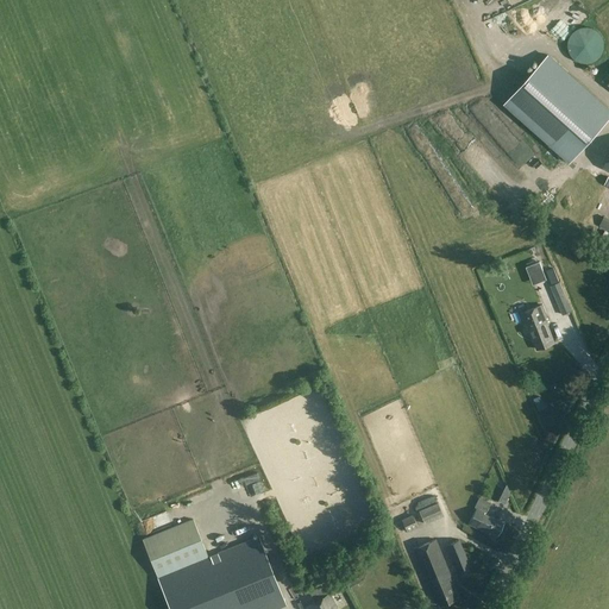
[(576,31),(572,33),(570,36),(569,38),(569,42),(567,44),(567,48),(569,50),(570,54),(571,56),(573,58),(576,60),(577,61),(579,62),(583,63),(585,63),(589,63),(591,63),(594,62),(596,60),(598,58),(601,56),(602,54),(603,51),(604,48),(604,45),(604,42),(603,38),(602,36),(600,33),(597,31),(595,29),(591,27),(588,27),(584,27),(581,27),(578,29),(576,31)]
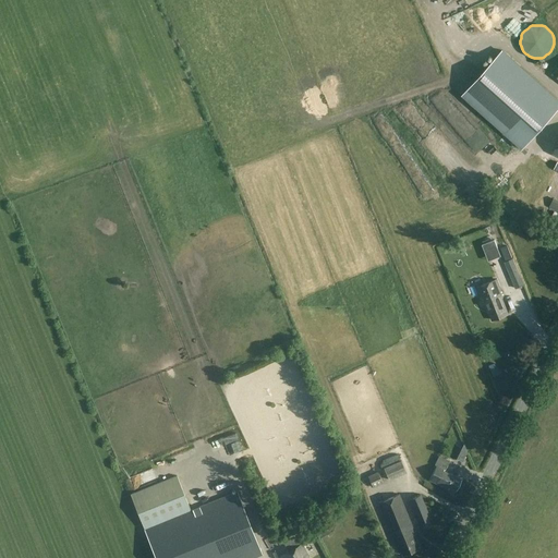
[(523,147),(557,108),(557,99),(502,50),(463,93),(523,147)]
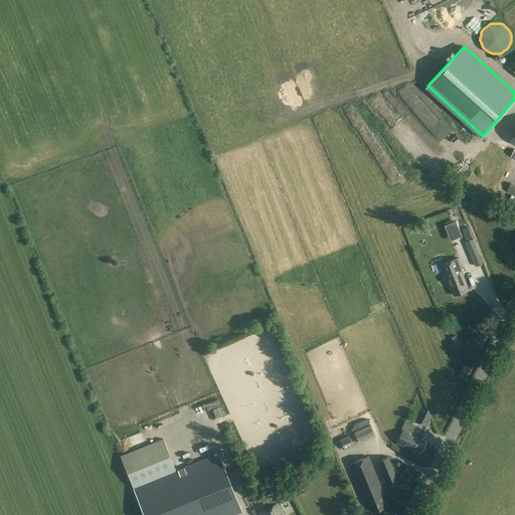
[(463,235),(459,221),(449,224),(453,238),(463,235)]
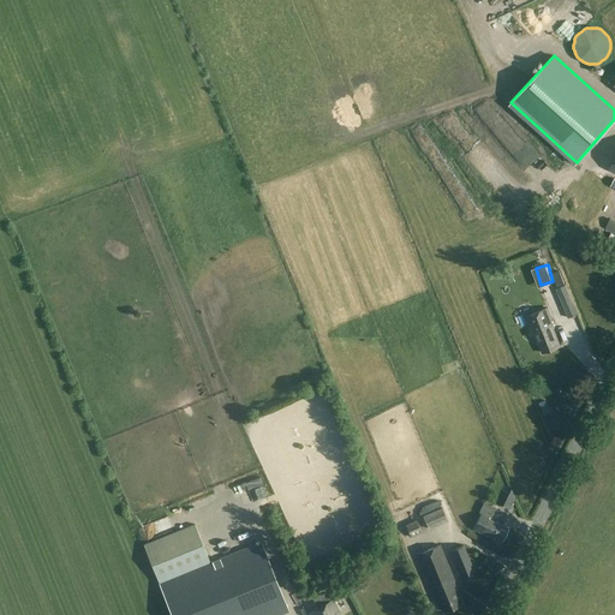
[(566,286),(556,290),(568,318),(578,315),(566,286)]
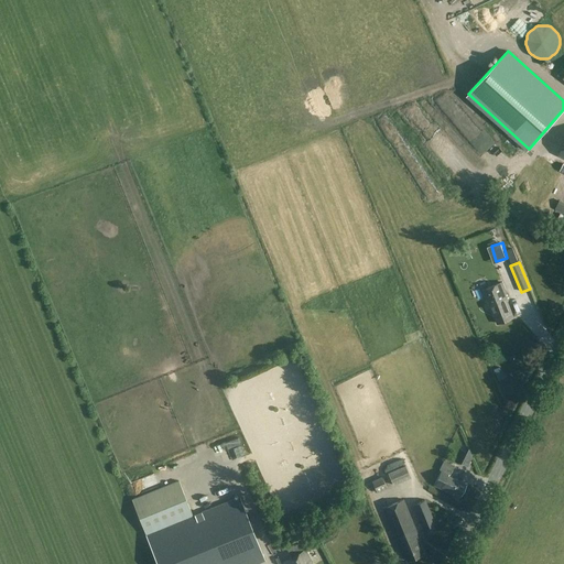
[(488,307),(491,306),(498,324),(513,317),(507,300),(508,300),(502,283),(483,291),(488,307)]
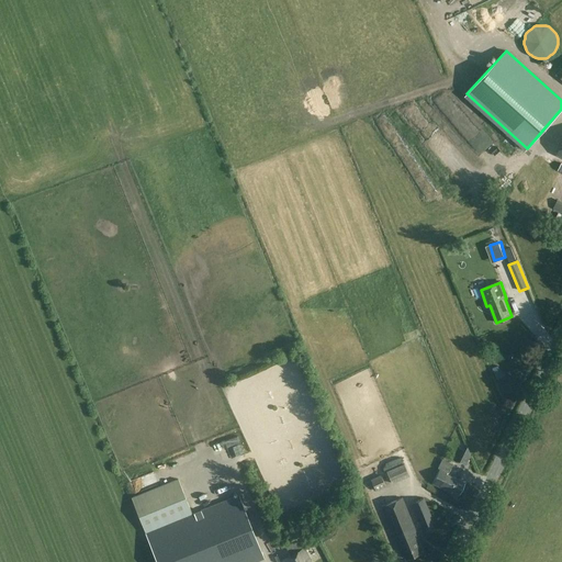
[(433,484),(451,493),(452,491),(459,494),(464,483),(448,474),(452,465),(441,460),(437,469),(439,470),(433,484)]
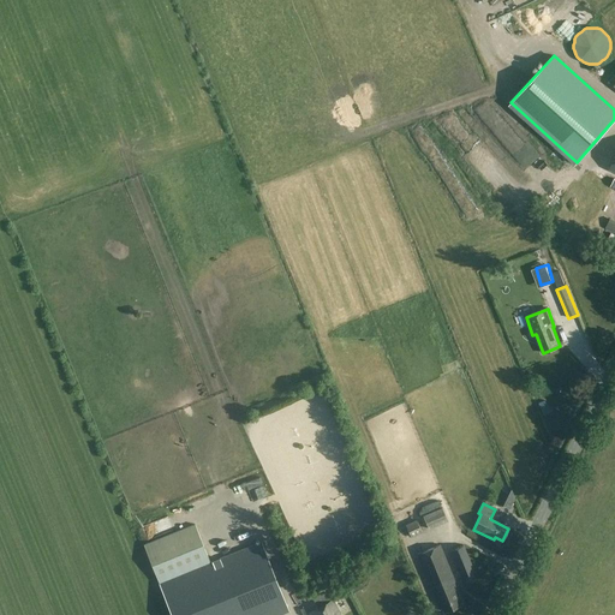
[(442,508),(423,517),(429,530),(448,521),(442,508)]
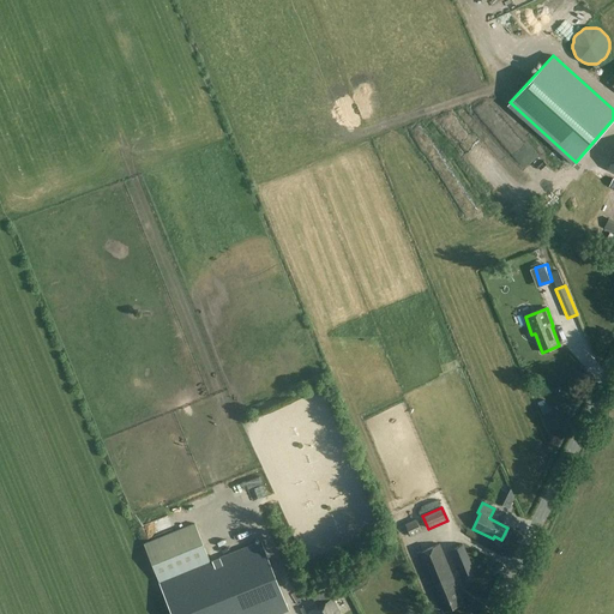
[(416,521),(405,525),(410,536),(421,531),(416,521)]
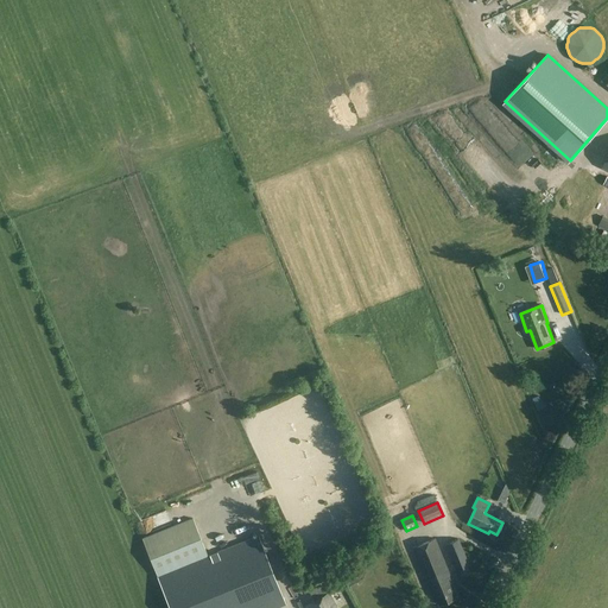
[(141,538),(157,577),(169,607),(278,607),(285,606),(258,537),(208,556),(192,518),(141,538)]
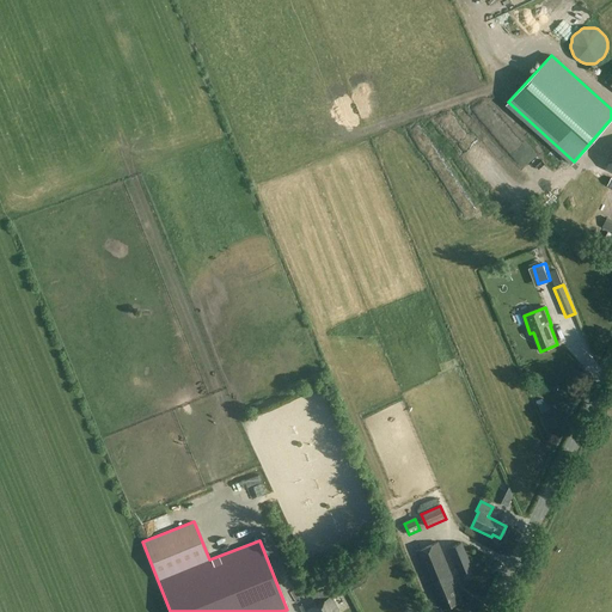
[(438,543),(415,552),(434,598),(436,597),(441,610),(460,601),(452,582),(453,581),(438,543)]
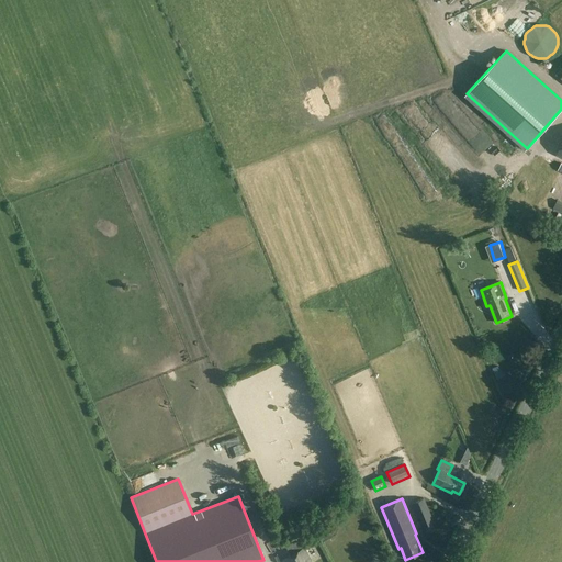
[(422,528),(424,527),(431,524),(434,523),(423,498),(412,504),(422,528)]
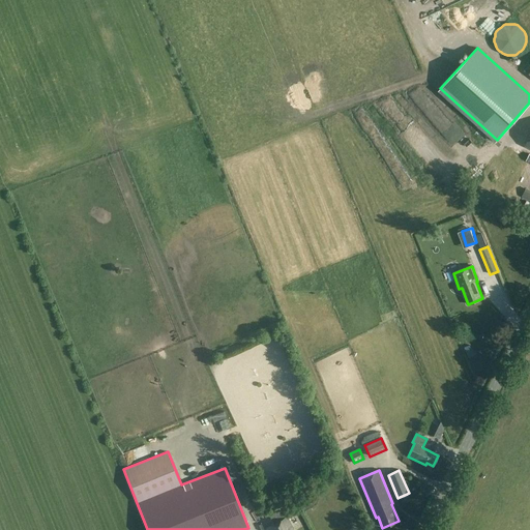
[(266,529),(293,529),(287,518),(266,529)]
